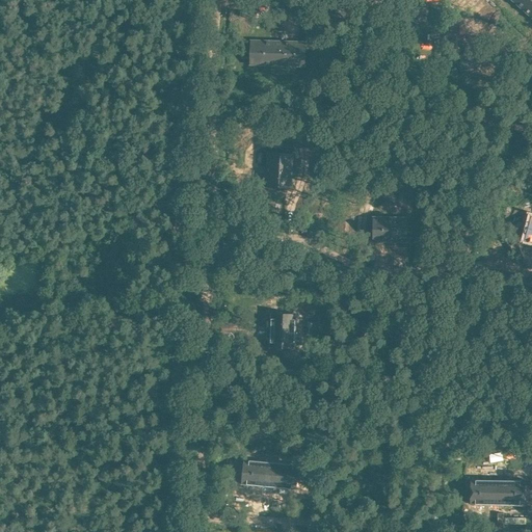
[(531,0),(511,0),(531,18),(531,0)]
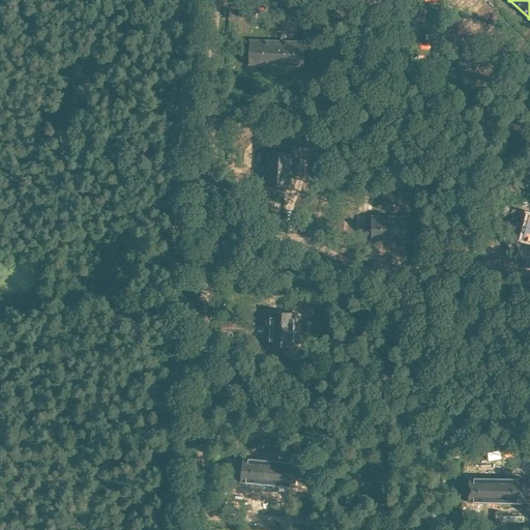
[(249,40),(249,51),(248,64),(303,66),(304,41),(249,40)]
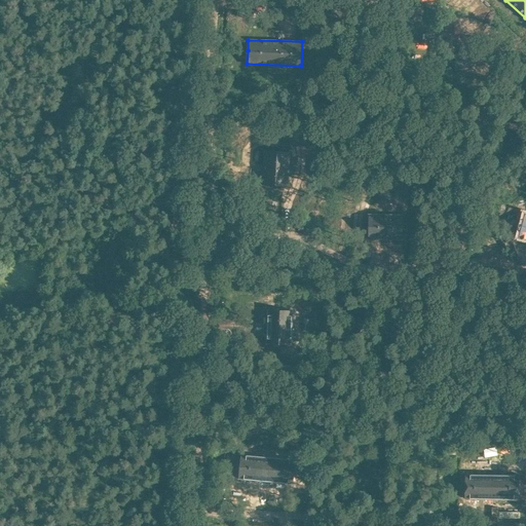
[(265,150),(263,186),(288,187),(290,151),(265,150)]
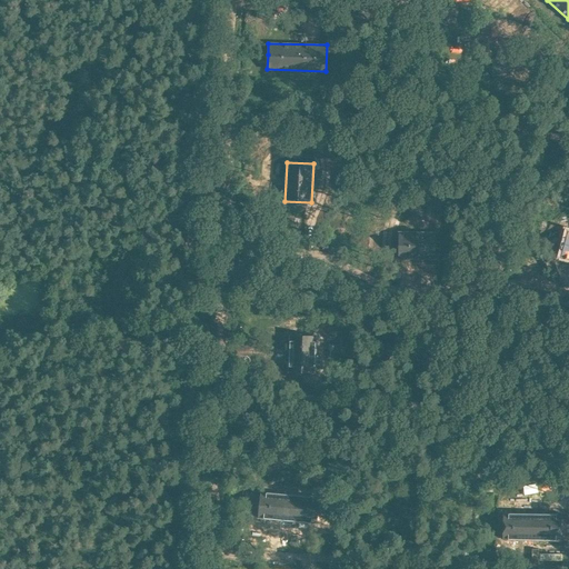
[(399,232),(398,259),(436,260),(436,233),(399,232)]
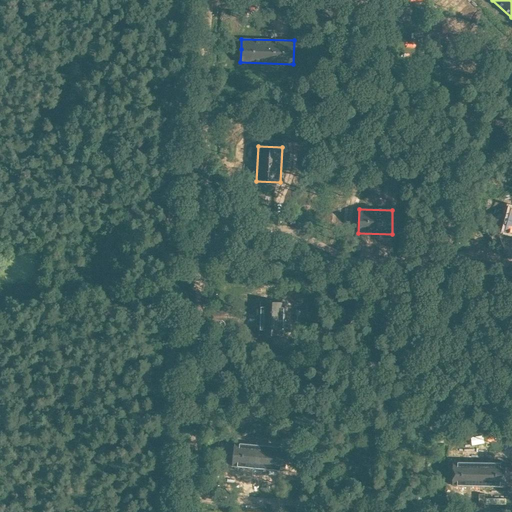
[(261,300),(260,334),(283,335),(285,301),(261,300)]
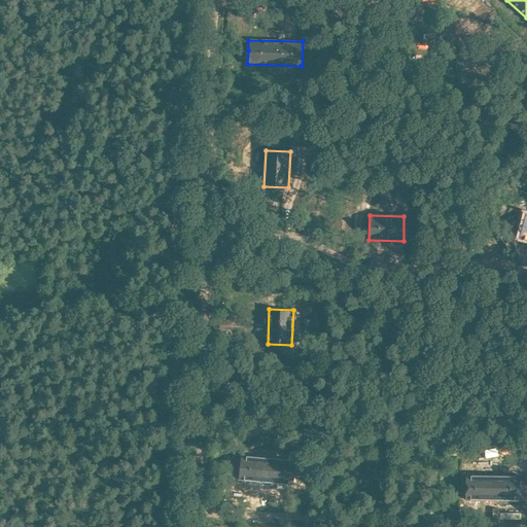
[(240,456),(238,481),(293,485),(295,461),(240,456)]
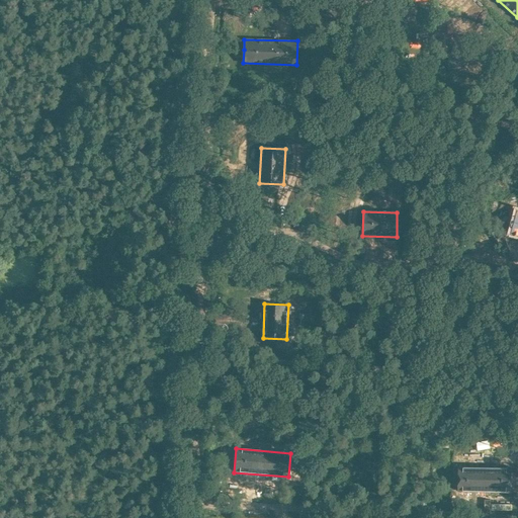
[(512,467),(456,468),(457,493),(512,492),(512,467)]
